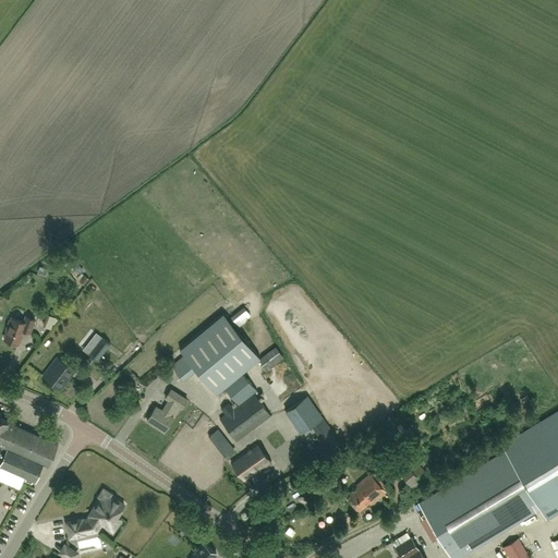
[(184,355),(172,364),(184,380),(197,371),(216,393),(225,387),(243,372),(239,366),(257,351),(288,325),(263,294),(253,283),(206,324),(178,347),(180,349),(184,354),(184,355)]
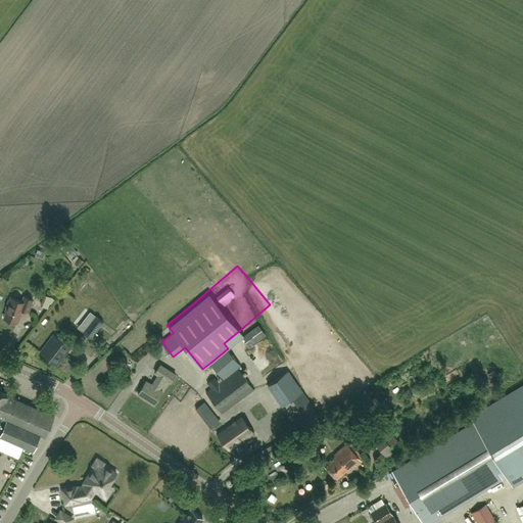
[(51,308),(55,297),(47,294),(43,305),(51,308)]
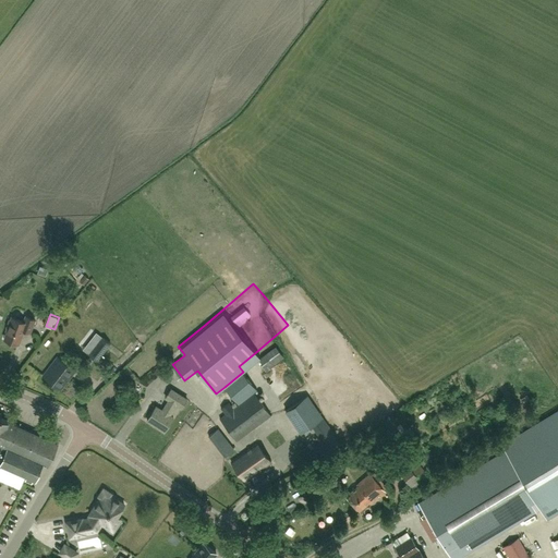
[(4,339),(11,341),(19,344),(24,330),(29,332),(35,319),(26,316),(24,322),(12,317),(7,330),(8,331),(4,339)]
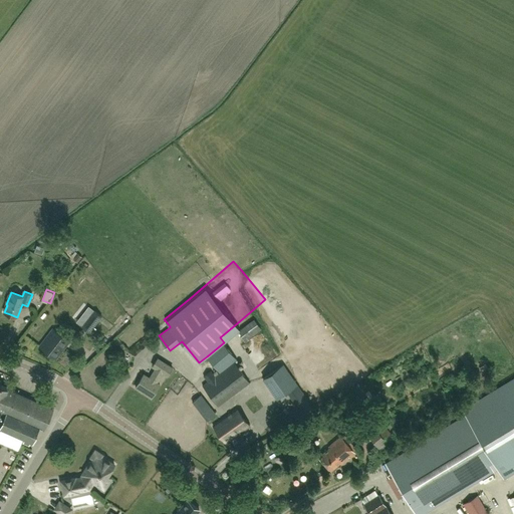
[(101,316),(93,310),(81,326),(89,332),(101,316)]
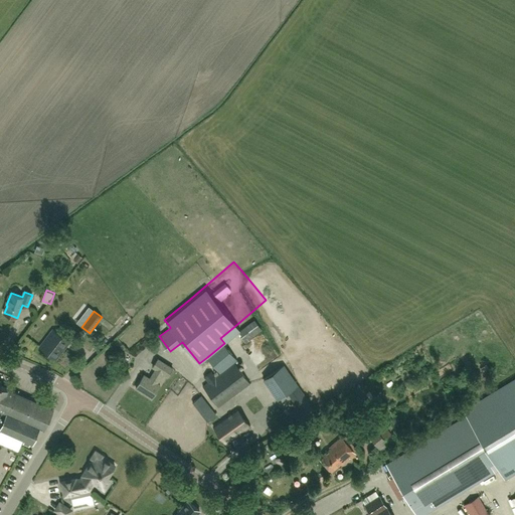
[(239,333),(247,343),(265,331),(256,320),(239,333)]
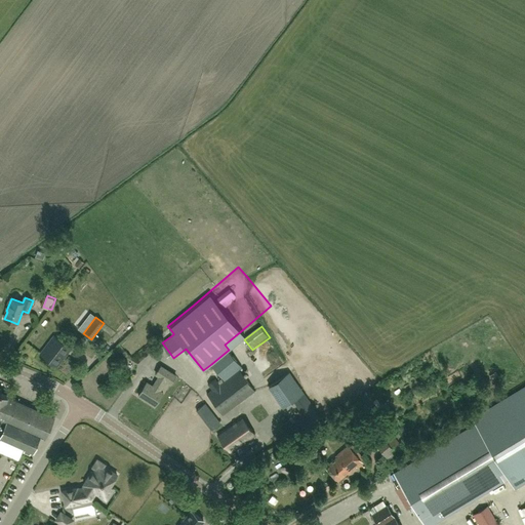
[(56,366),(71,349),(54,336),(40,354),(56,366)]
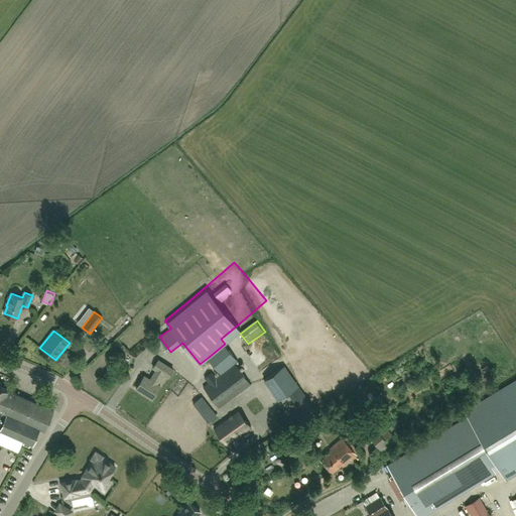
[(238,362),(225,344),(208,358),(222,375),(217,378),(213,373),(206,378),(210,383),(204,388),(219,409),(251,385),(236,364),(238,362)]
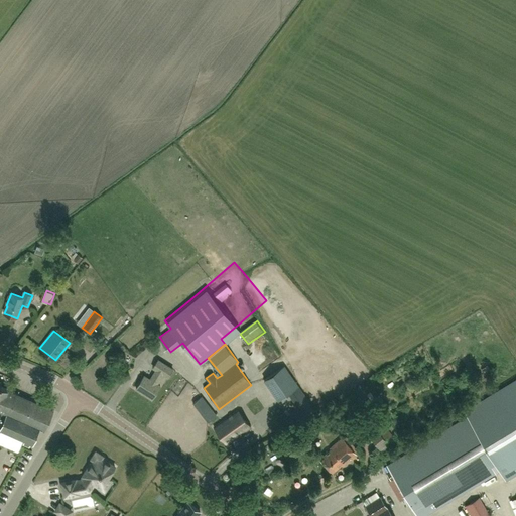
[(168,377),(173,369),(158,360),(153,367),(156,369),(150,379),(144,376),(136,388),(152,399),(160,386),(157,384),(163,374),(168,377)]
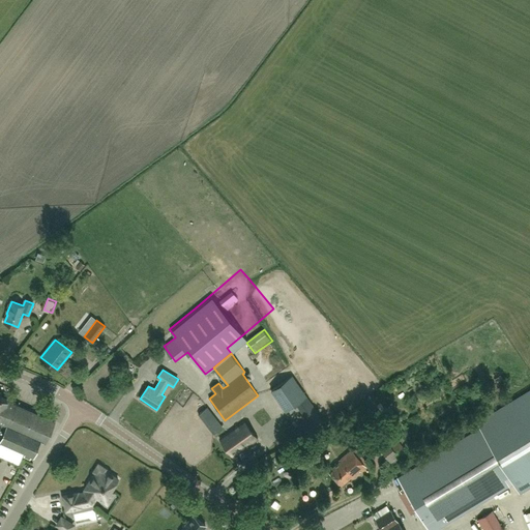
[(292,376),(271,390),(286,411),(305,396),(292,376)]
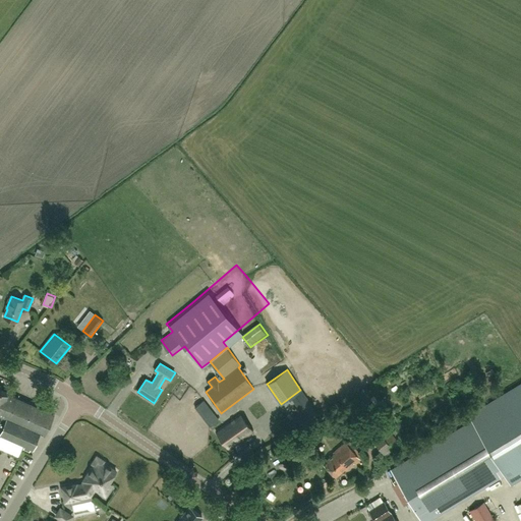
[(390,470),(420,520),(428,520),(506,474),(512,484),(520,478),(520,383),(469,414),(472,419),(390,470)]
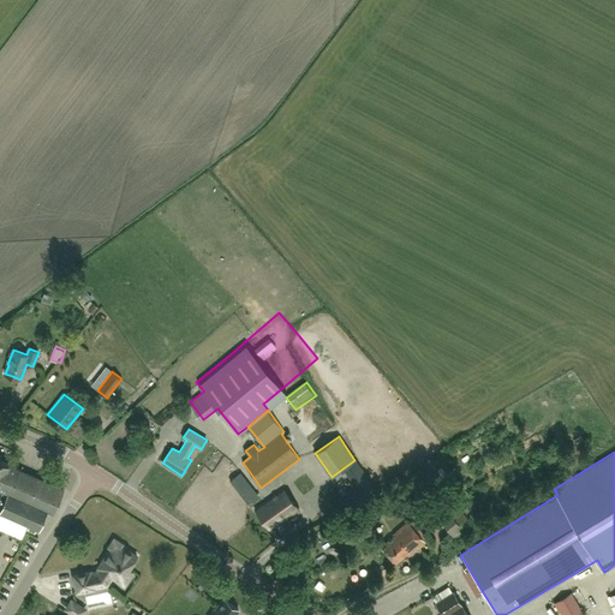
[(0,513),(19,470),(0,460),(0,513)]
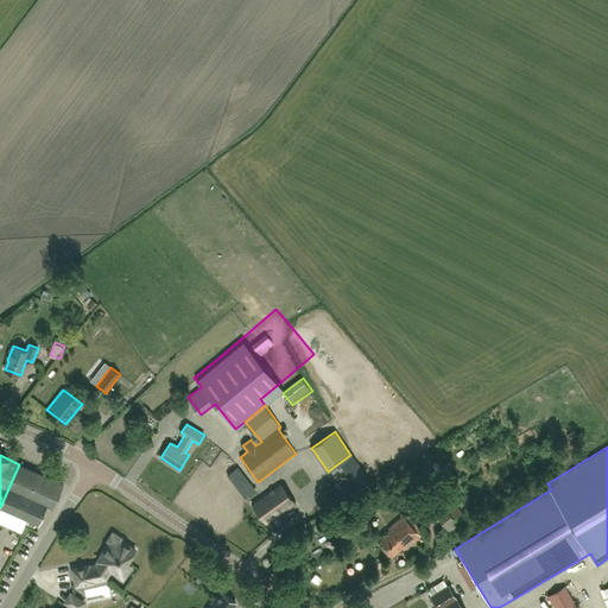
[(54,507),(62,487),(63,485),(64,485),(19,464),(0,507),(39,525),(39,524),(48,505),(54,508),(54,507)]
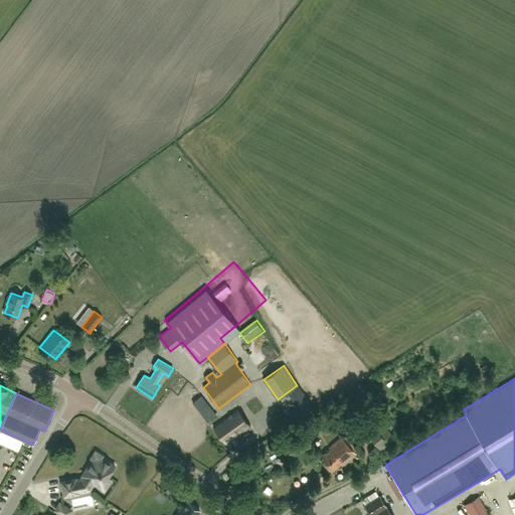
[(201,396),(192,403),(207,422),(216,415),(201,396)]
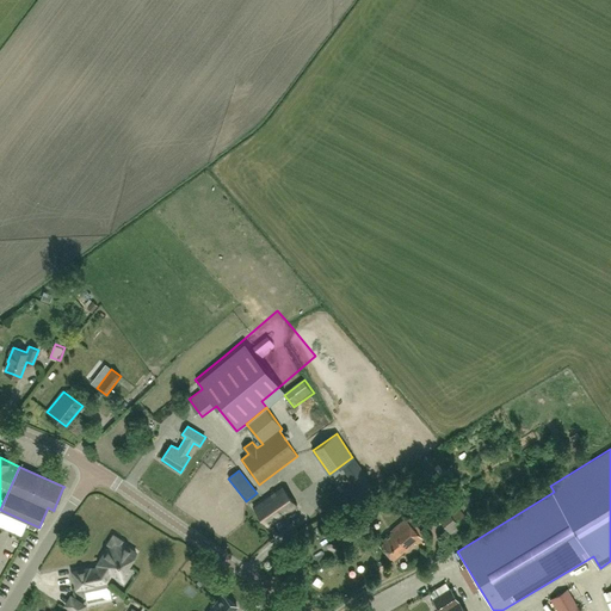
[(351,480),(349,481),(357,493),(370,483),(363,471),(351,480)]
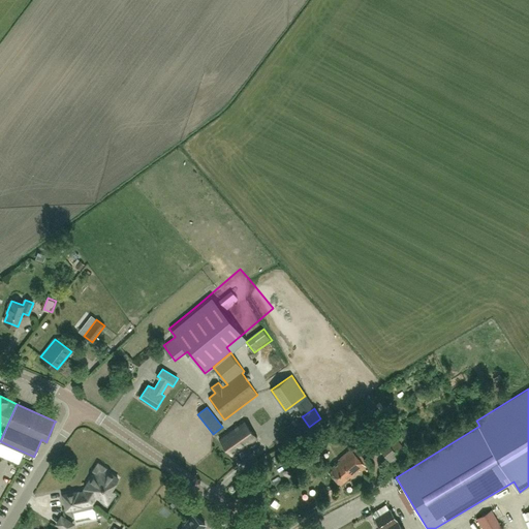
[(232,456),(256,438),(244,419),(219,437),(232,456)]
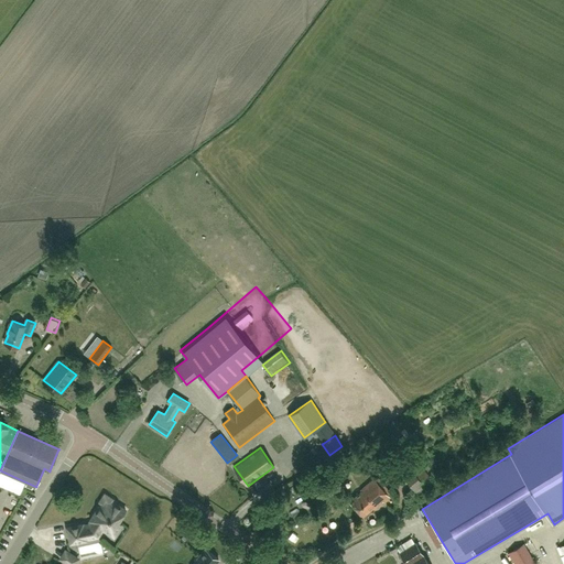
[(414,459),(400,472),(419,495),(434,481),(414,459)]
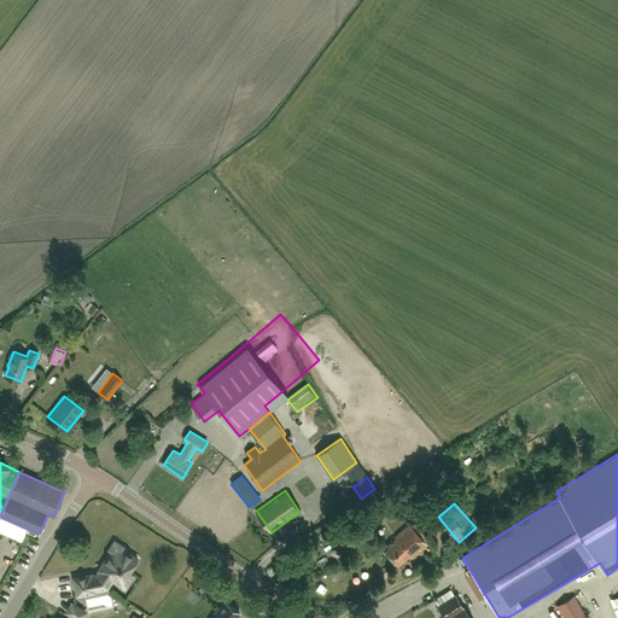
[(410,558),(427,543),(410,524),(396,536),(397,537),(384,549),(398,565),(409,557),(410,558)]
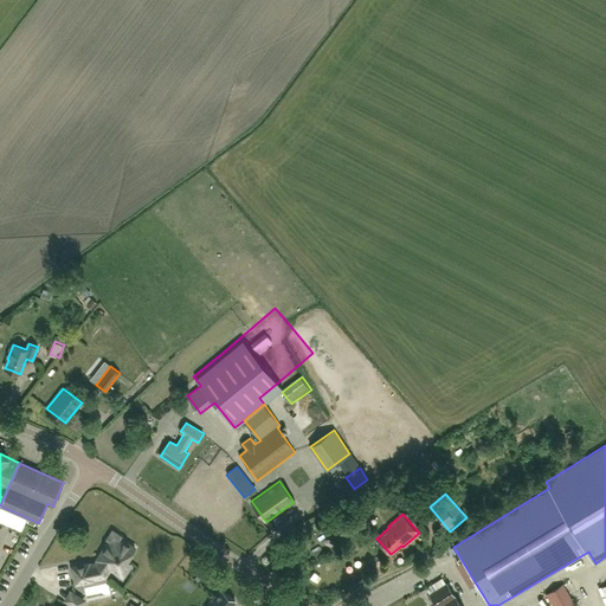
[(89,563),(71,567),(76,584),(92,580),(92,579),(105,577),(110,568),(122,577),(130,563),(127,561),(135,548),(120,539),(121,536),(113,532),(107,540),(109,541),(100,555),(100,556),(96,562),(89,565),(89,563)]
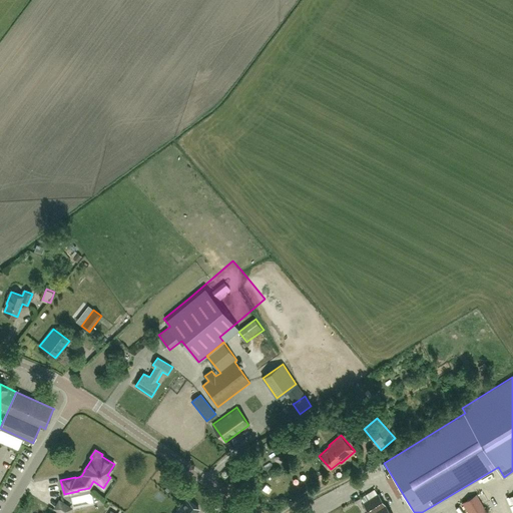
[(346,475),(352,471),(348,466),(343,471),(346,475)]
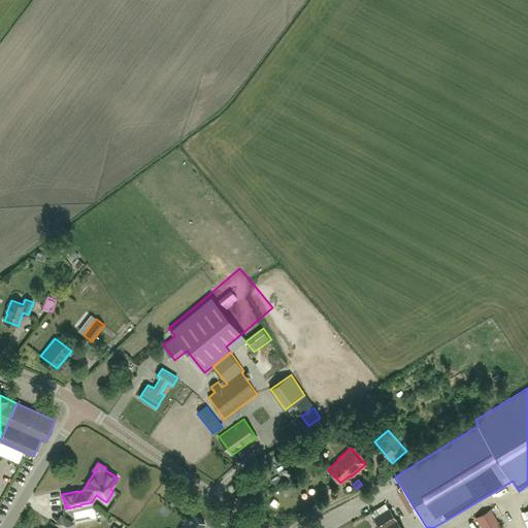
[(401,527),(389,508),(374,518),(380,527),(401,527)]
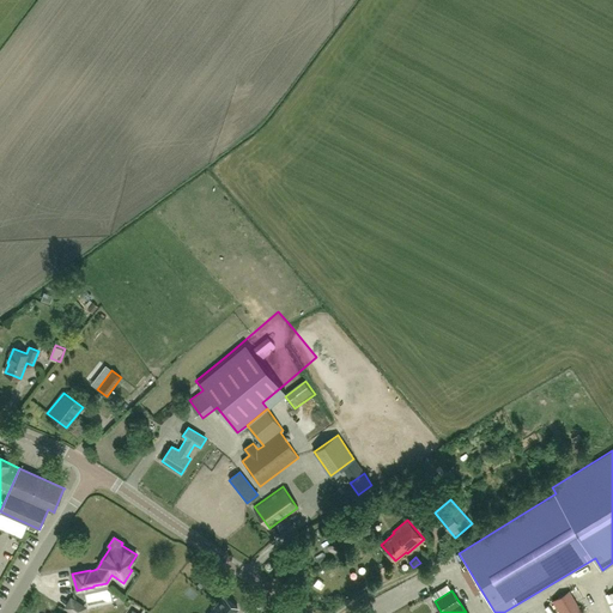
[(558,612),(578,612),(582,612),(570,592),(552,601),(558,612)]
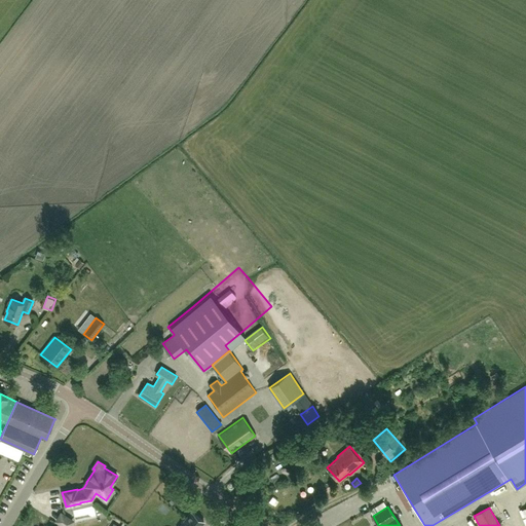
[(64,512),(58,521),(64,525),(73,525),(77,521),(64,512)]
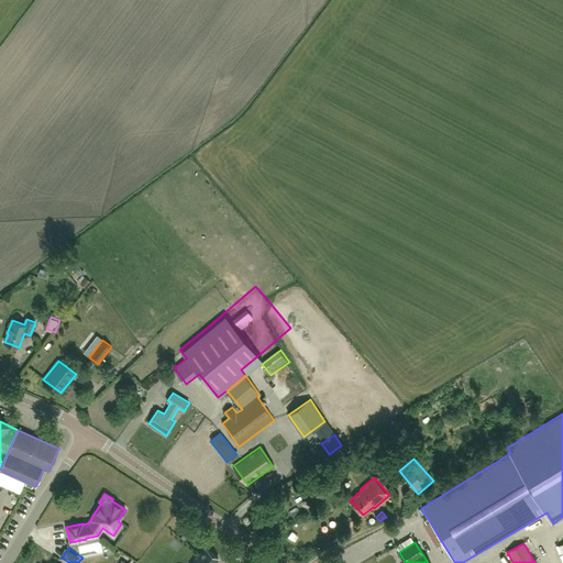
[(205,548),(192,562),(213,562),(218,559),(205,548)]
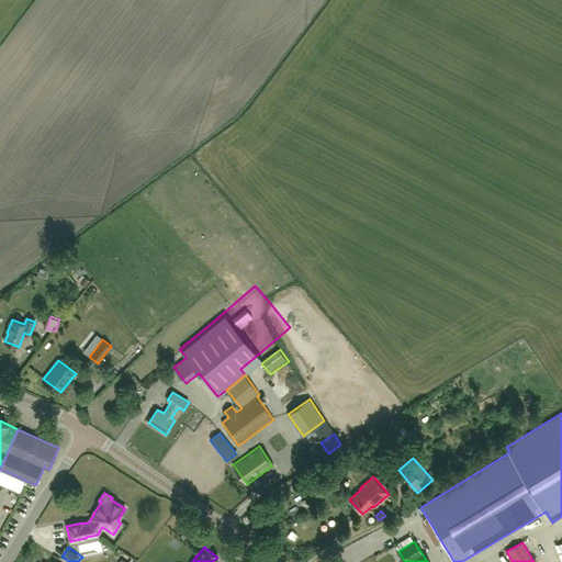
All buildings are outlined.
